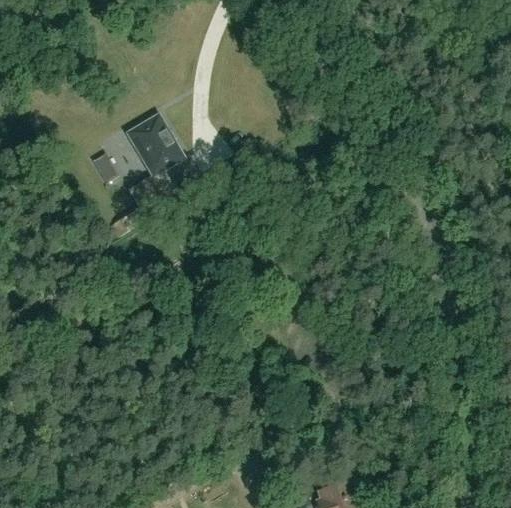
[(159,114),(128,132),(153,174),(128,189),(139,208),(170,190),(174,187),(164,169),(184,157),(159,114)]
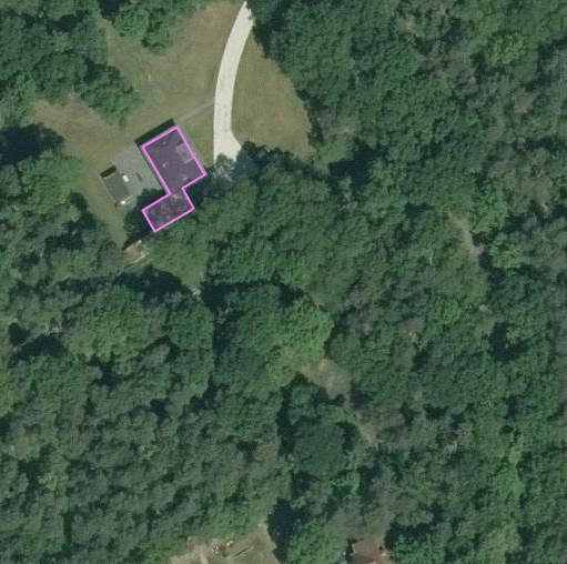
[(124,181),(110,190),(117,202),(132,193),(124,181)]
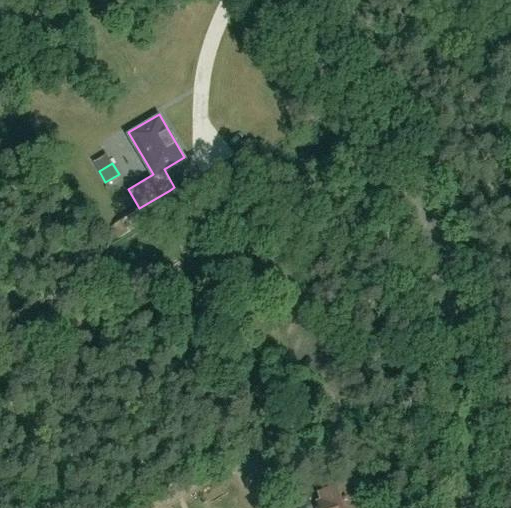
[(177,202),(170,190),(139,208),(114,224),(121,237),(177,202)]
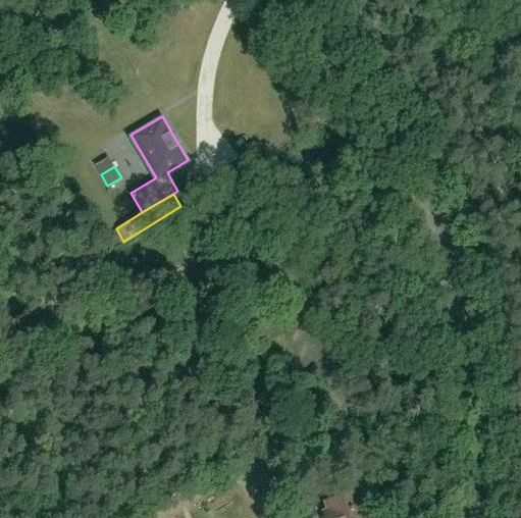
[(370,517),(369,512),(365,514),(358,491),(326,502),(328,509),(325,510),(327,517),(370,517)]
